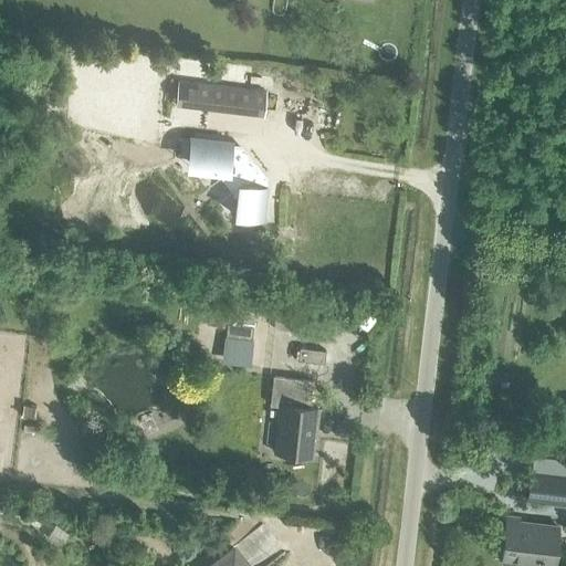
[(221,86),(218,111),(262,115),(265,91),(221,86)]
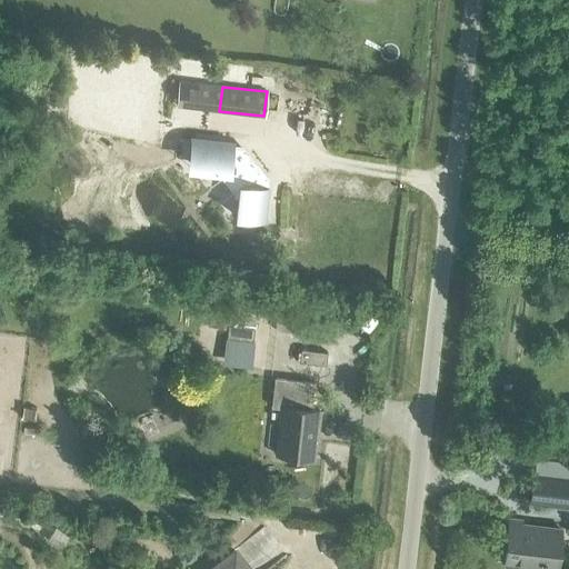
[(196,168),(226,171),(225,178),(232,187),(239,188),(236,216),(265,219),(268,188),(265,188),(266,178),(242,149),(231,148),(232,143),(199,139),(196,168)]
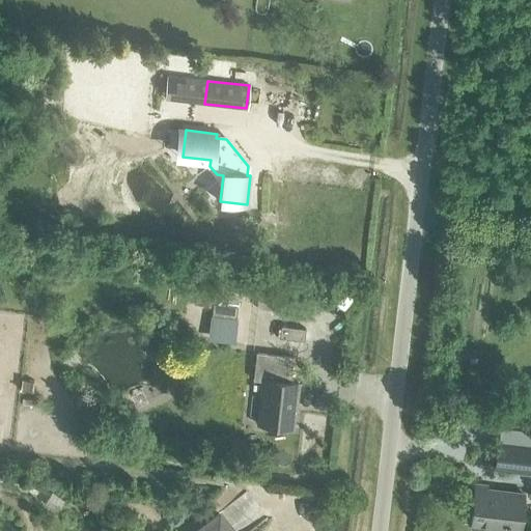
[(195,294),(194,305),(212,307),(210,330),(234,333),(239,292),(214,289),(214,296),(195,294)]
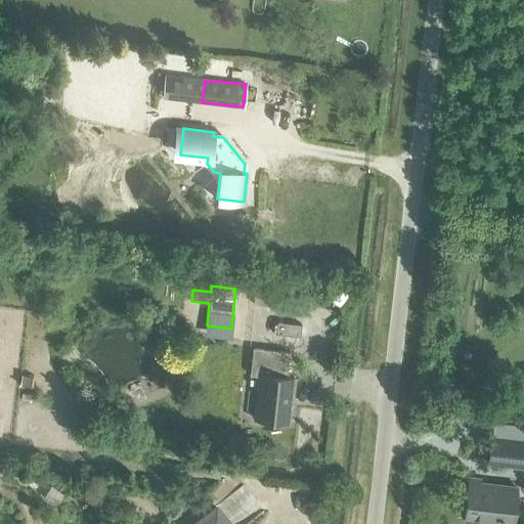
[(275,334),(300,337),(301,324),(276,321),(275,334)]
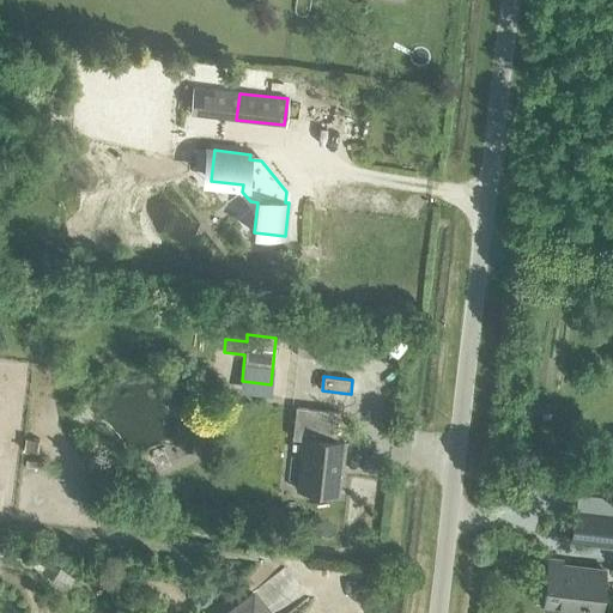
[(338,463),(343,463),(345,442),(334,441),(338,412),(296,407),(292,438),(302,439),(296,489),(337,495),(339,472),(337,472),(338,463)]
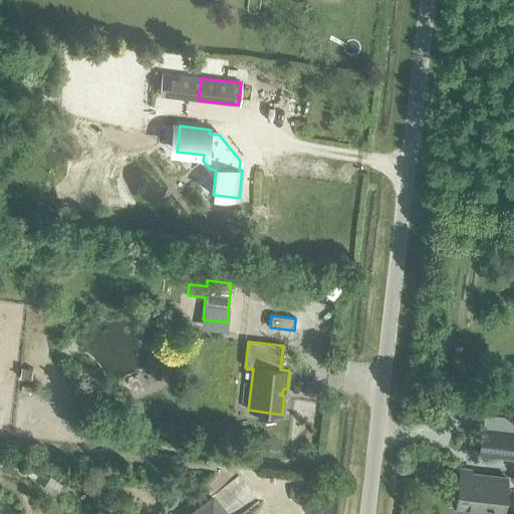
[(435,341),(434,352),(445,354),(447,342),(435,341)]
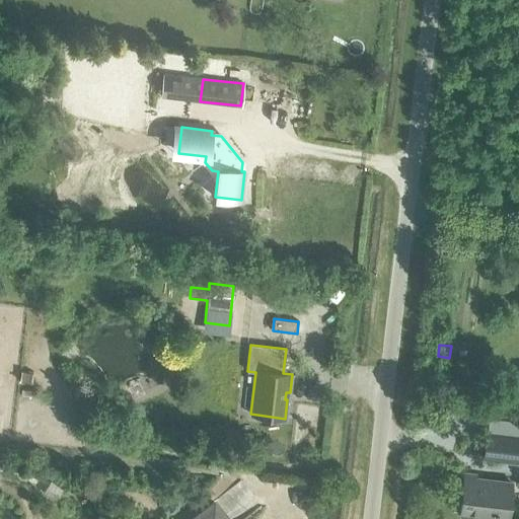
[(486,431),(483,459),(503,461),(518,463),(518,434),(506,433),(488,431),(486,431)]
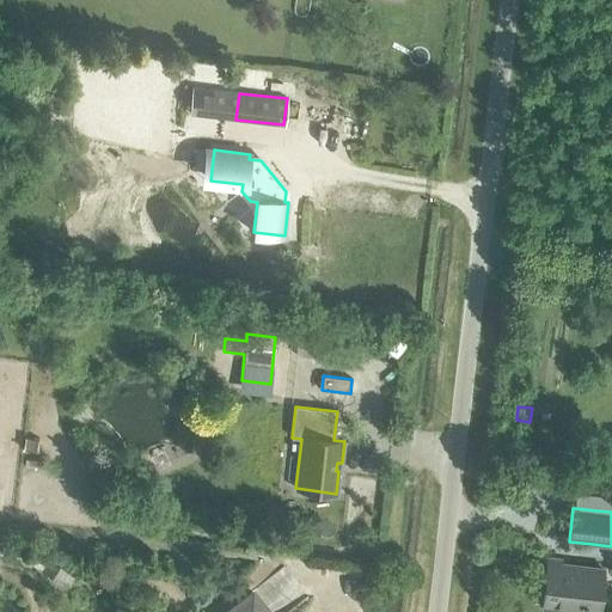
[(598,611),(603,569),(558,564),(557,570),(545,569),(542,609),(558,610),(558,611),(598,611)]
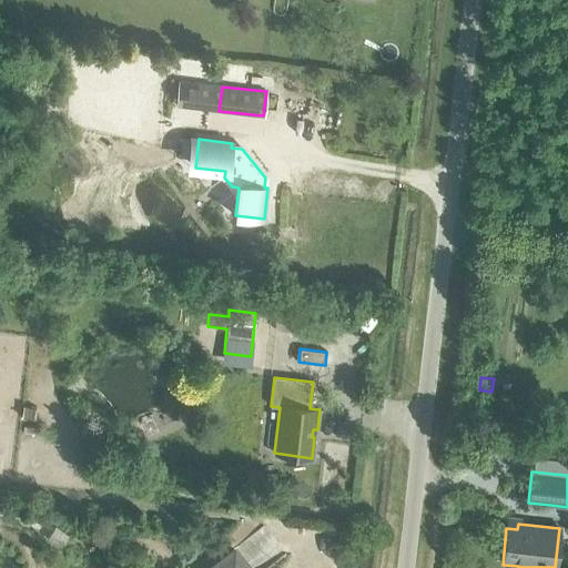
[(54,526),(47,538),(59,547),(68,535),(54,526)]
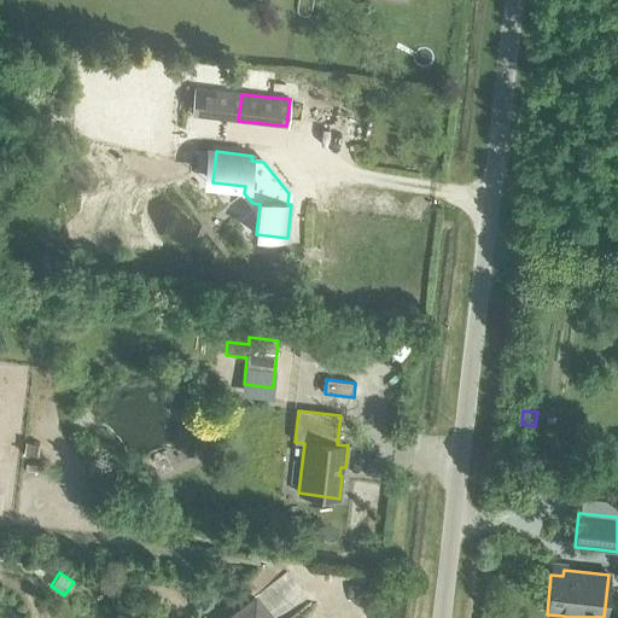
[(269,617),(254,598),(227,617),(269,617)]
